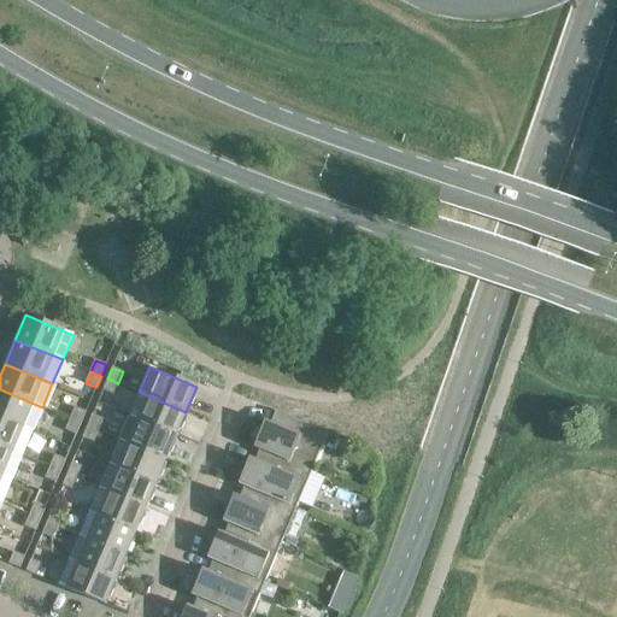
[(118,383),(107,378),(103,391),(113,394),(118,383)]
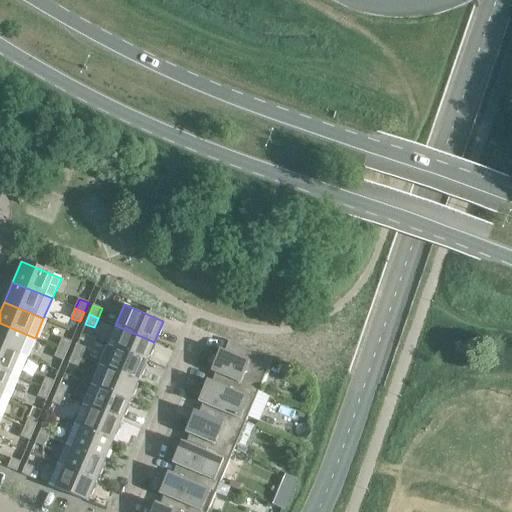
[(35,338),(0,323),(0,346),(27,358),(35,338)]
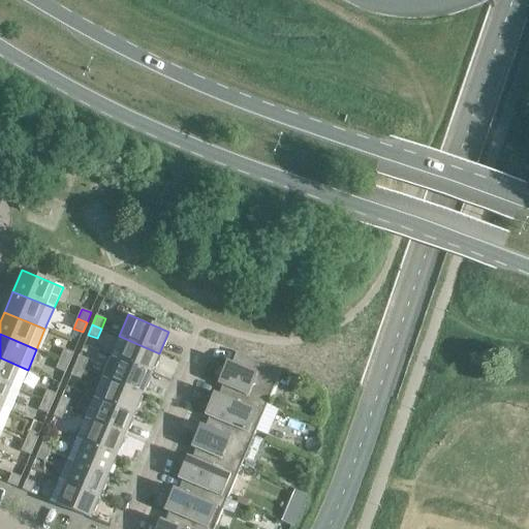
[(159,353),(119,336),(111,356),(151,374),(159,353)]
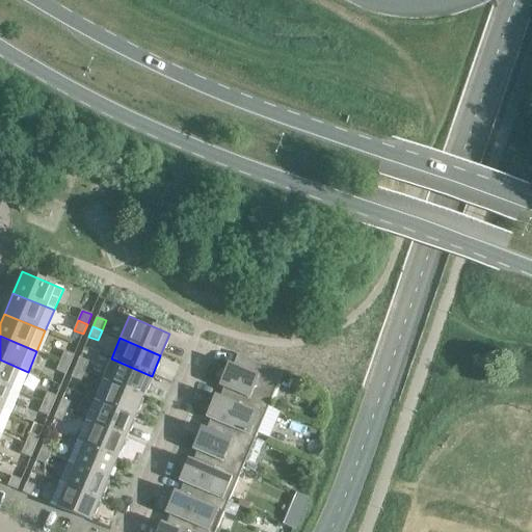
[(64,351),(60,362),(70,366),(74,355),(64,351)]
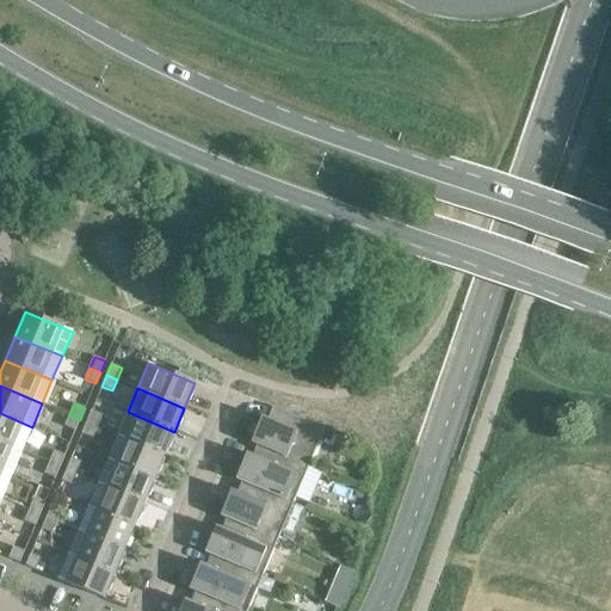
[(325,429),(272,407),(267,420),(263,418),(251,444),(257,446),(257,444),(308,467),(325,429)]
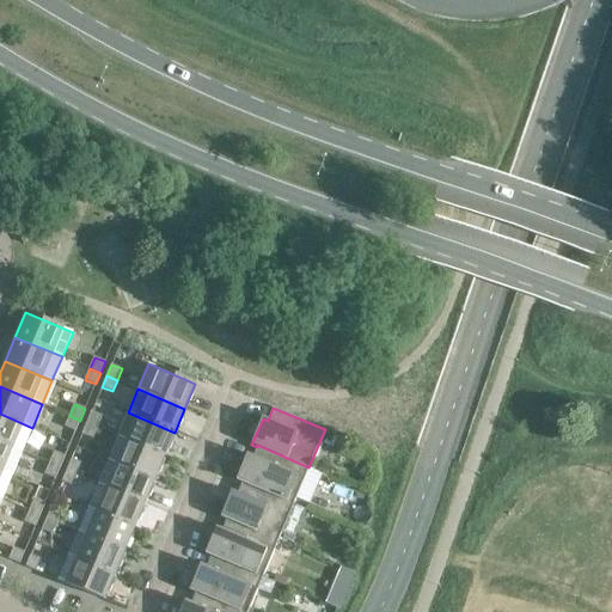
[(102,416),(91,411),(86,423),(97,428),(102,416)]
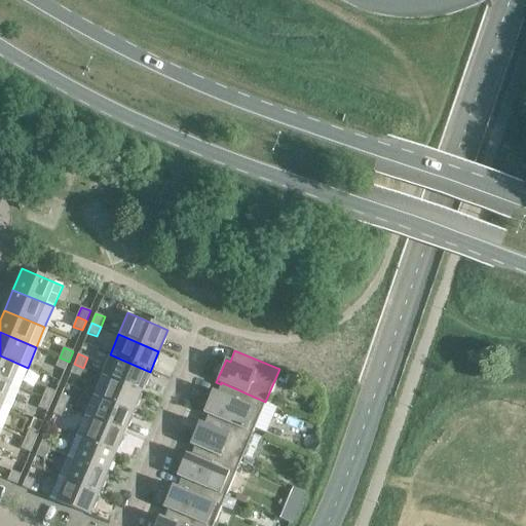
[(150,372),(110,354),(101,375),(142,392),(150,372)]
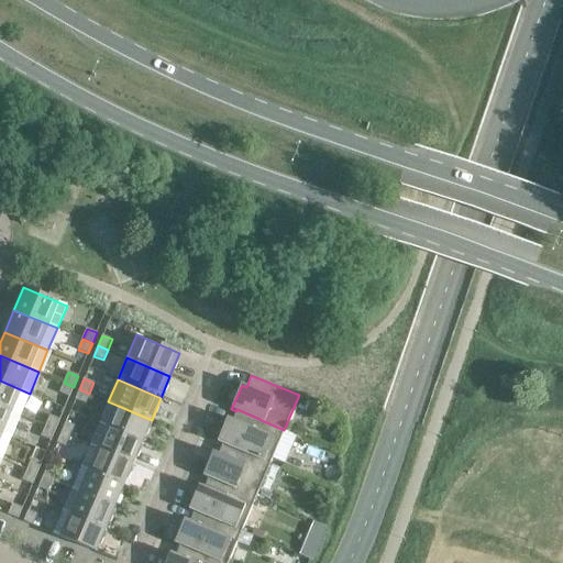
[(30,394),(0,381),(0,407),(20,416),(30,394)]
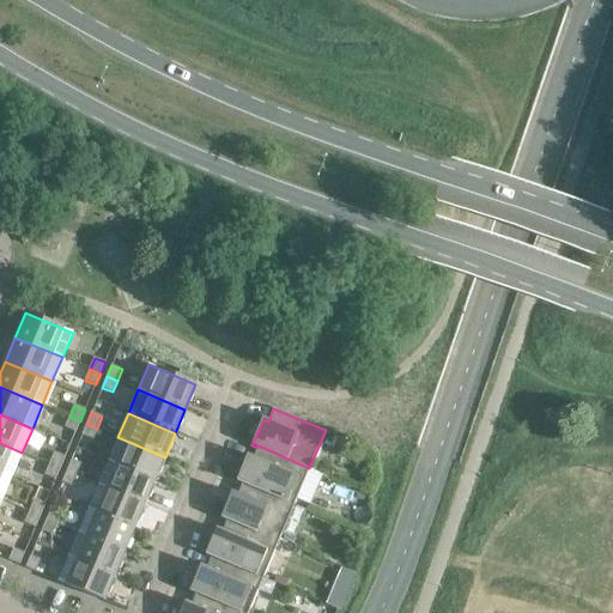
[(80,422),(70,417),(65,428),(76,432),(80,422)]
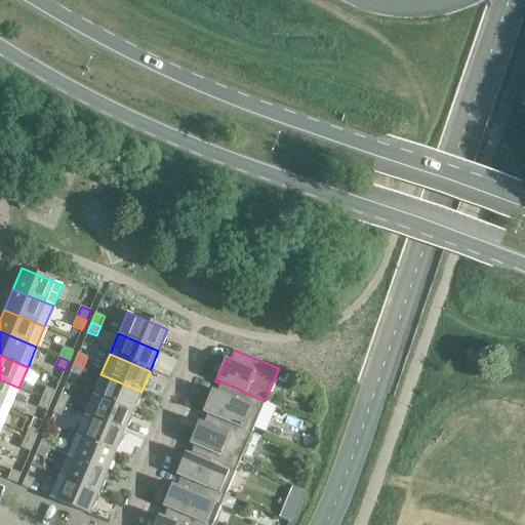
[(83,367),(74,363),(70,372),(79,376),(83,367)]
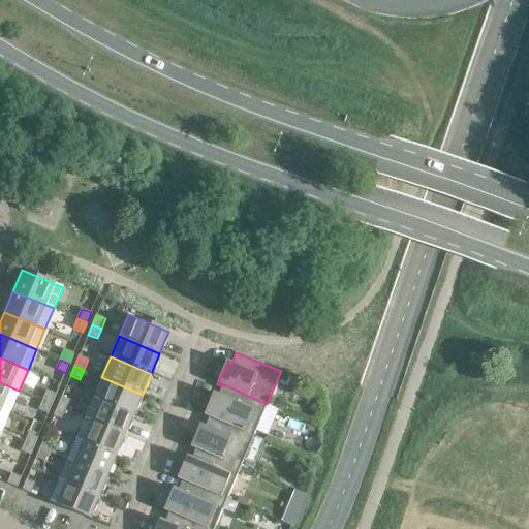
[(143,395),(101,377),(93,398),(133,414),(143,395)]
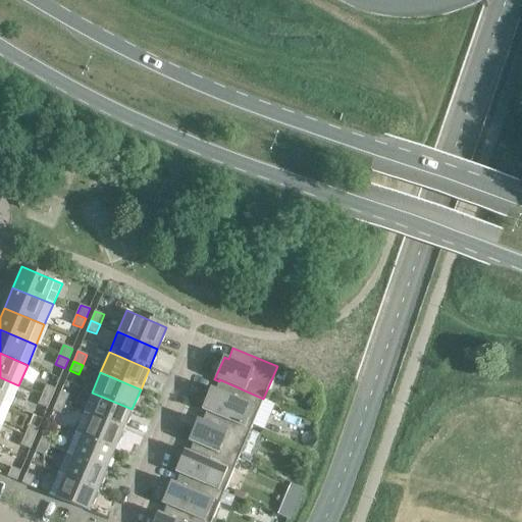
[(18,385),(0,377),(0,401),(10,406),(18,385)]
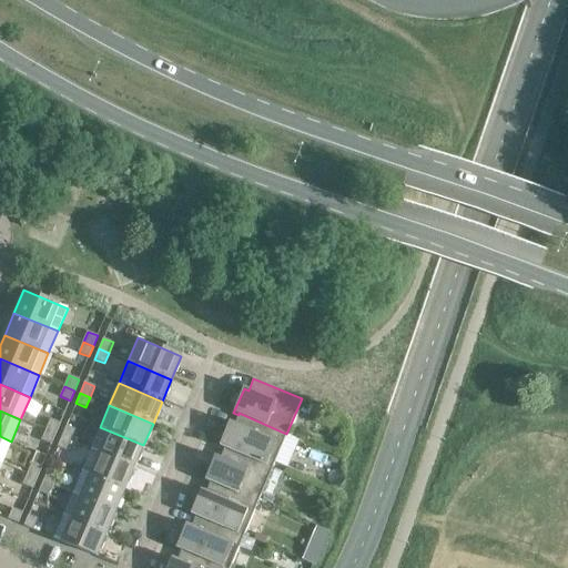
[(239,413),(239,415),(234,424),(230,422),(219,446),(224,448),(224,447),(272,467),(286,434),(239,413)]
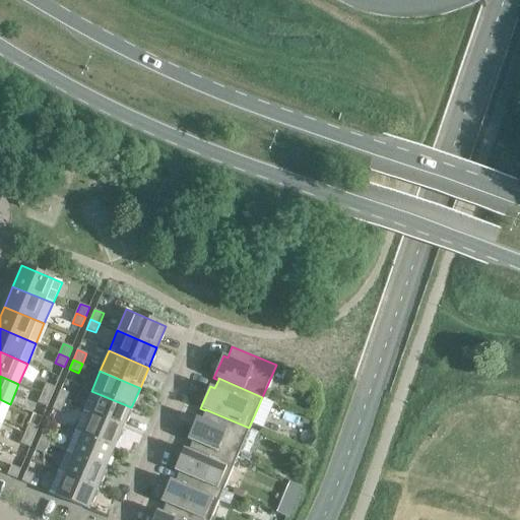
[(46,384),(42,394),(51,397),(55,388),(46,384)]
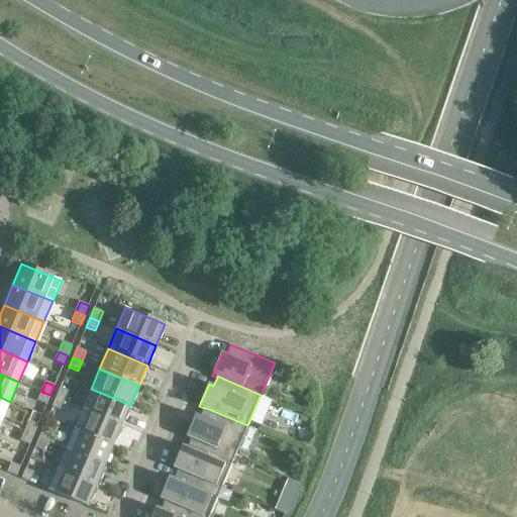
[(70,392),(61,388),(56,398),(66,402),(70,392)]
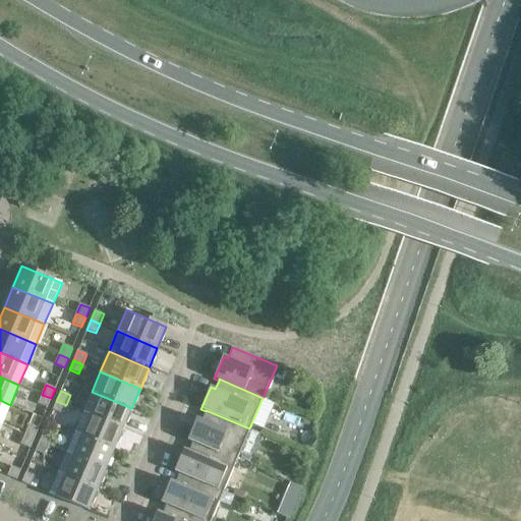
[(131,408),(92,392),(83,412),(123,428),(131,408)]
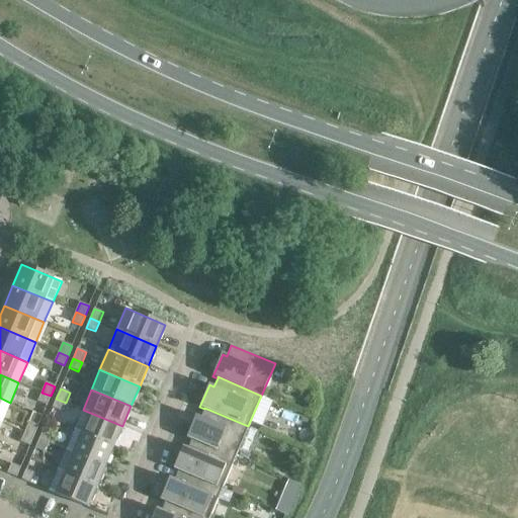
[(51,396),(41,393),(37,402),(47,406),(51,396)]
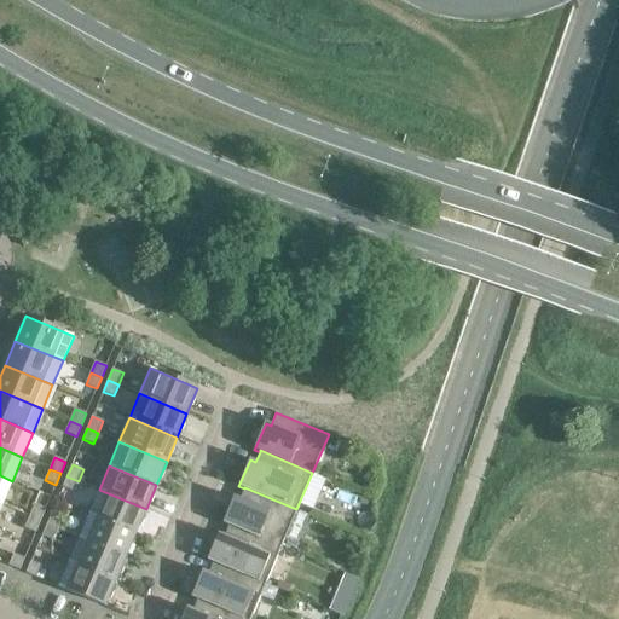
[(12,481),(0,475),(0,504),(3,505),(12,481)]
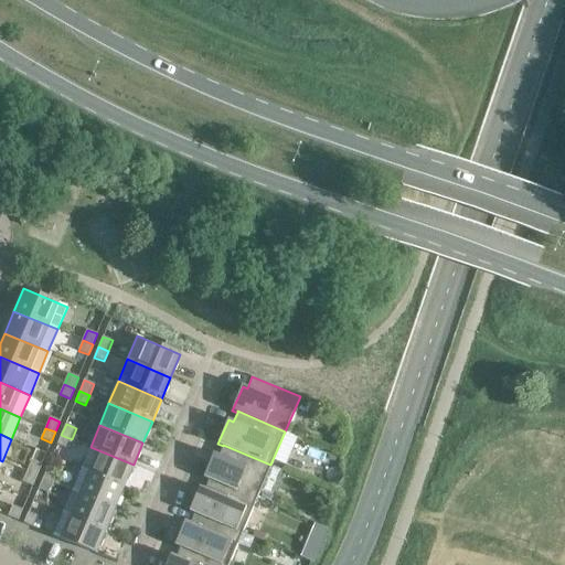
[(72,439),(61,435),(56,445),(67,449),(72,439)]
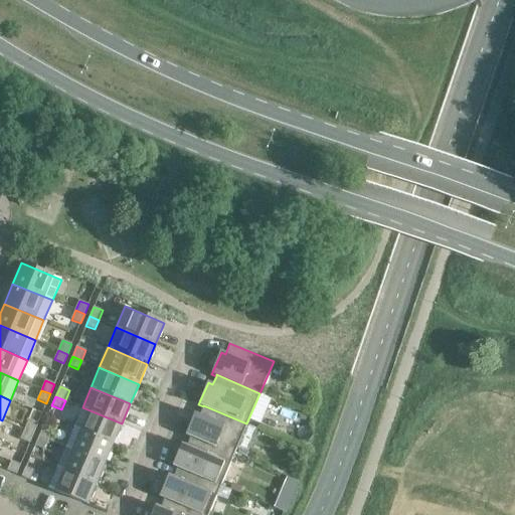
[(203,405),(203,406),(199,415),(195,413),(185,436),(190,438),(190,437),(233,455),(246,423),(203,405)]
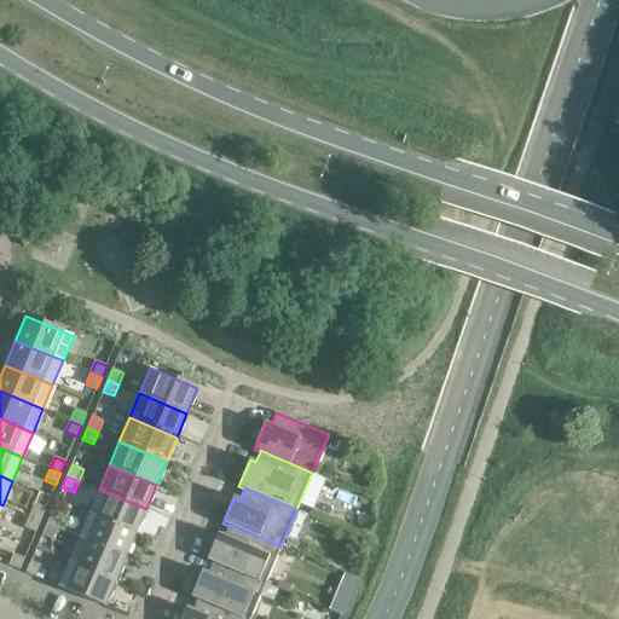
[(146,509),(99,490),(88,514),(136,533),(146,509)]
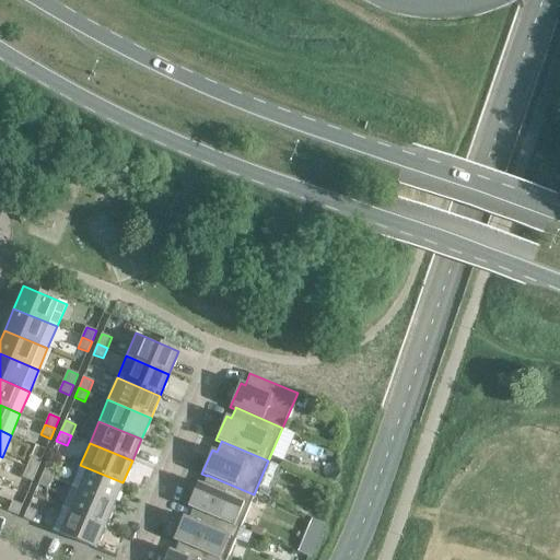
[(31,457),(26,467),(36,471),(41,462),(31,457)]
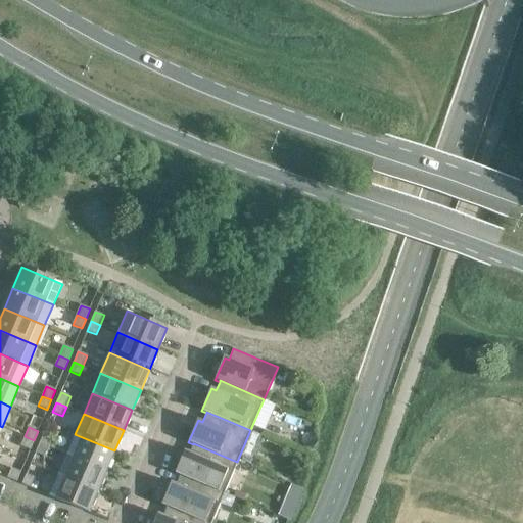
[(53,437),(44,433),(40,443),(49,446),(53,437)]
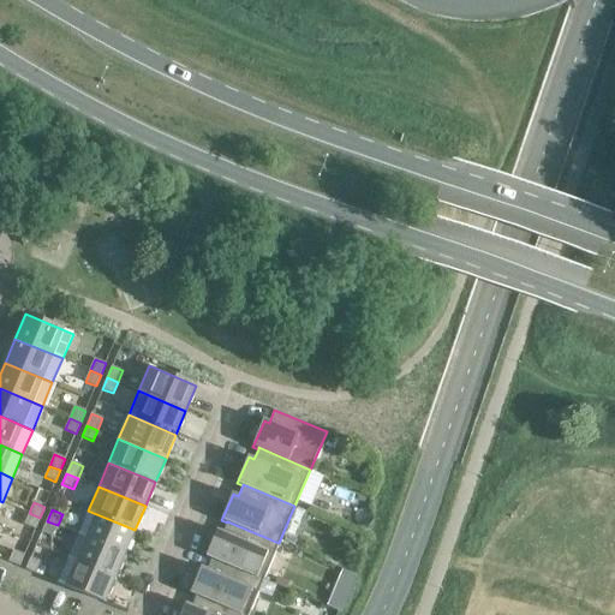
[(135,530),(88,511),(78,535),(125,554),(135,530)]
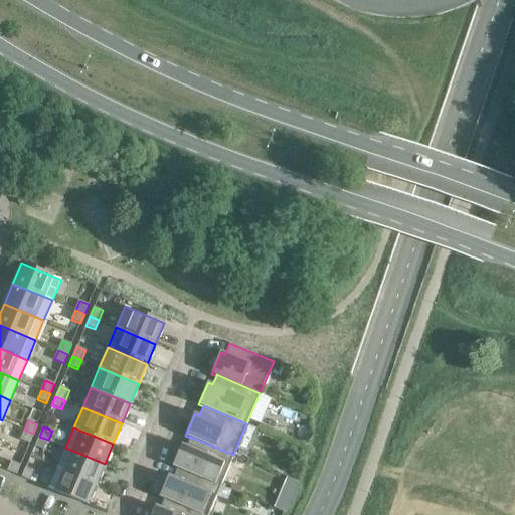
[(33,434),(24,430),(20,440),(29,444),(33,434)]
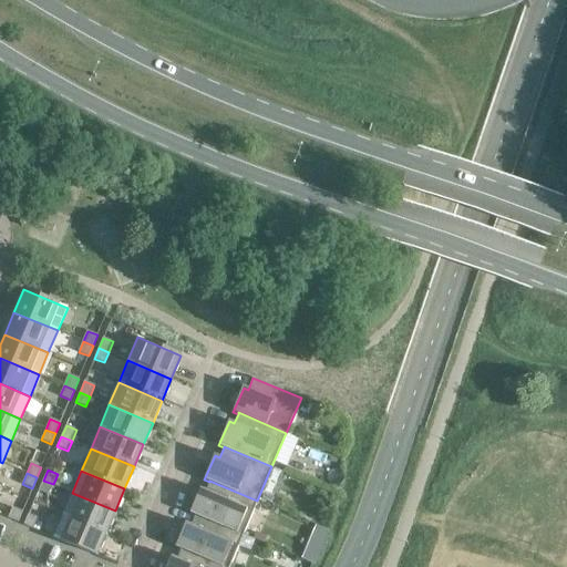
[(53,484),(43,481),(39,491),(49,495),(53,484)]
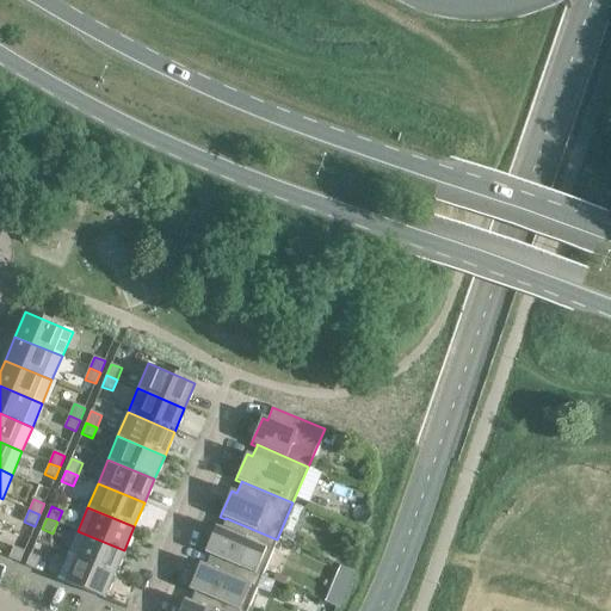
[(226,518),(226,519),(221,530),(216,528),(204,554),(210,556),(210,555),(261,576),(277,539),(226,518)]
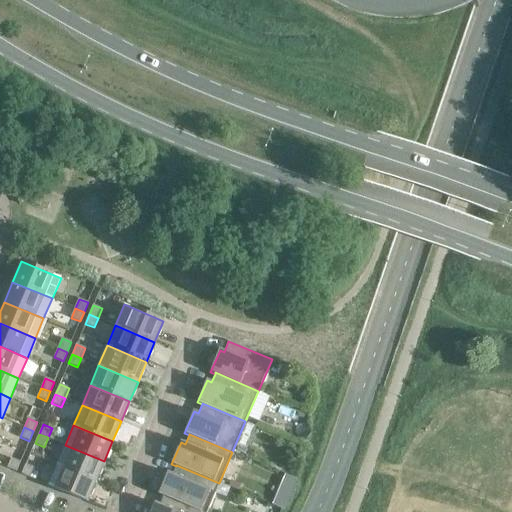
[(104,461),(65,445),(56,464),(96,481),(104,461)]
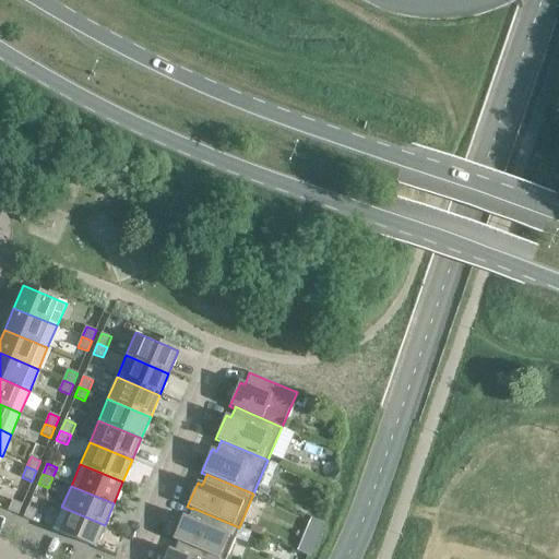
[(8,511),(18,515),(22,506),(12,501),(8,511)]
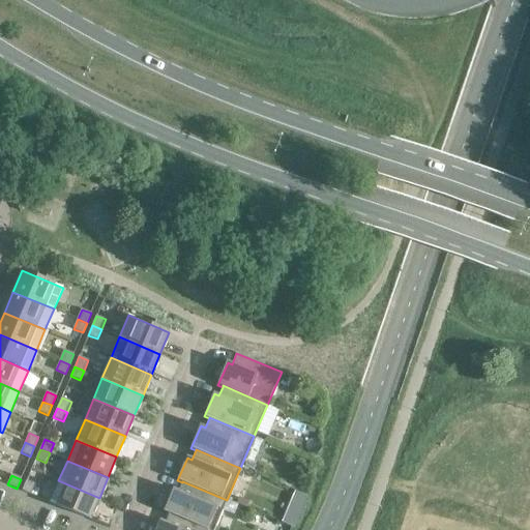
[(99,498),(58,480),(50,502),(90,520),(99,498)]
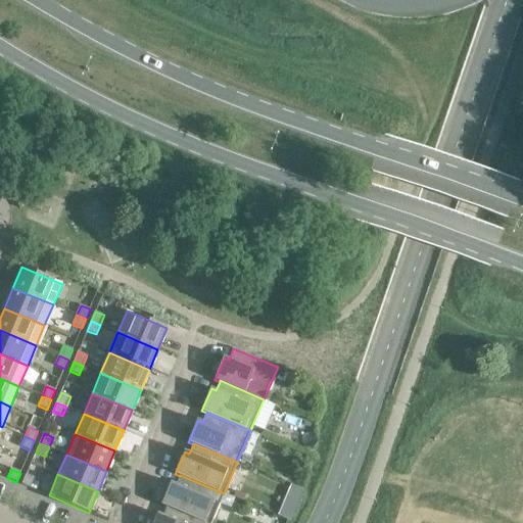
[(35,479),(26,475),(21,485),(32,488),(35,479)]
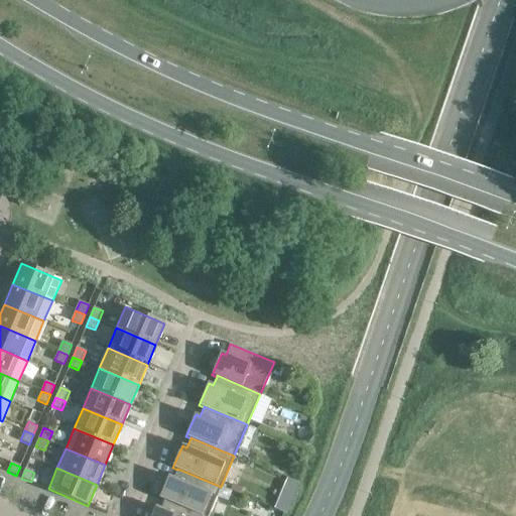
[(177,469),(177,470),(173,478),(169,477),(160,498),(164,500),(164,499),(205,515),(209,515),(221,487),(177,469)]
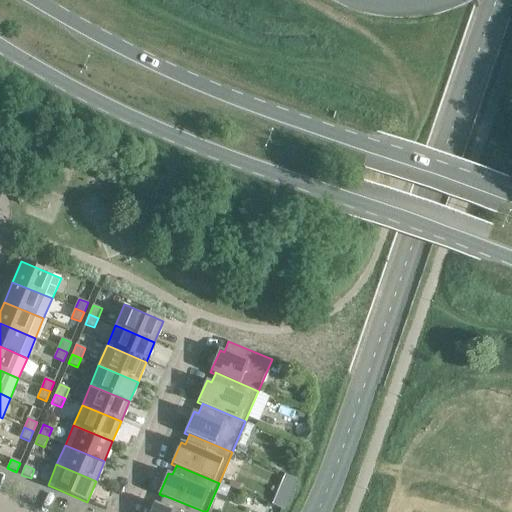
[(284,475),(272,505),(283,510),(295,480),(284,475)]
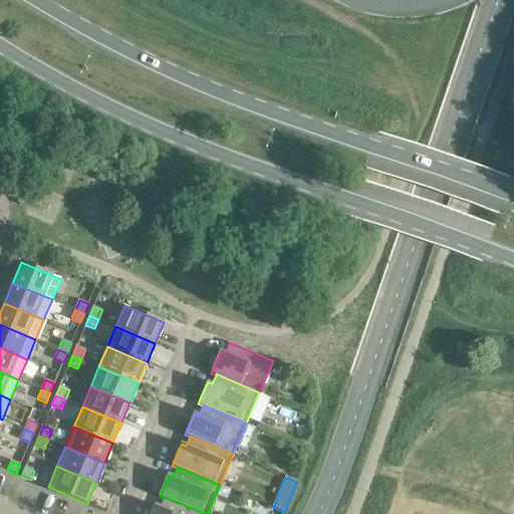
[(204,513),(164,497),(164,498),(160,507),(156,505),(152,513),(204,513)]
